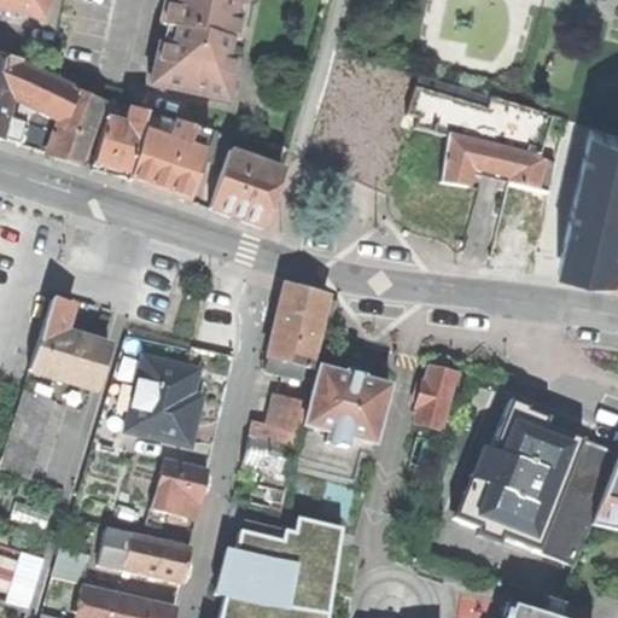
[(0,0),(0,11),(40,19),(44,0),(0,0)]
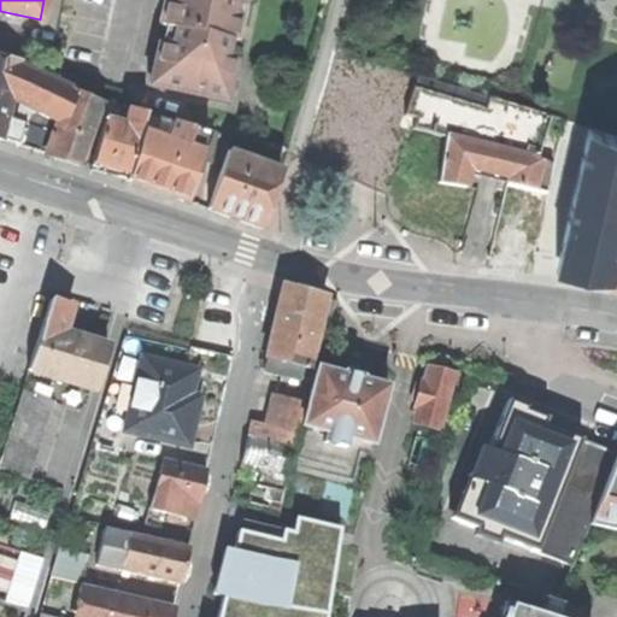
[(162,71),(158,86),(222,101),(231,59),(224,58),(228,42),(231,43),(241,3),(245,4),(245,0),(164,0),(159,28),(168,30),(166,37),(165,45),(159,43),(153,69),(162,71)]
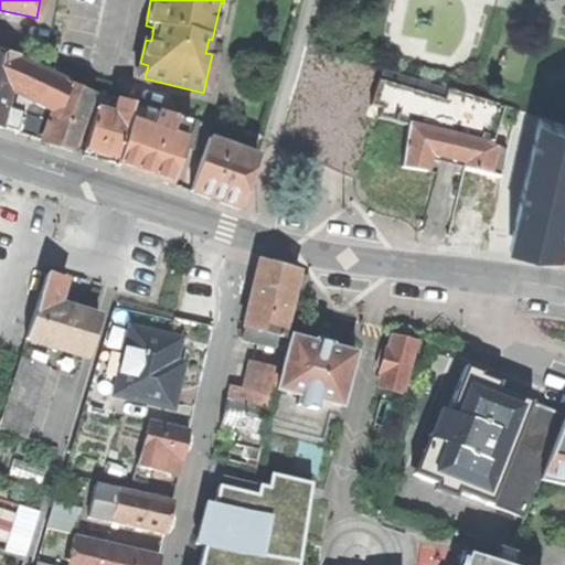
[(0,128),(2,129),(7,110),(10,92),(16,59),(17,56),(0,52),(0,128)]
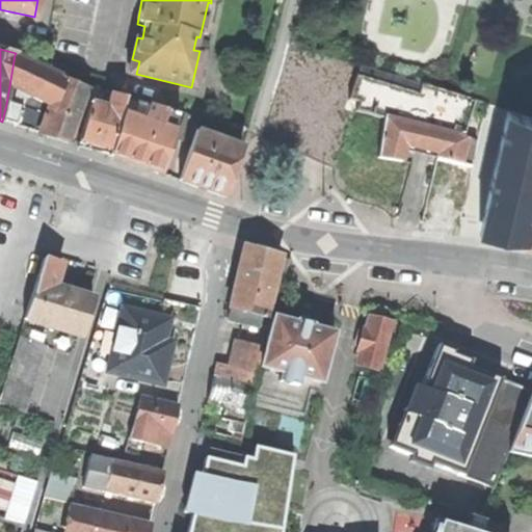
[(16,89),(28,62),(15,55),(9,86),(16,89)]
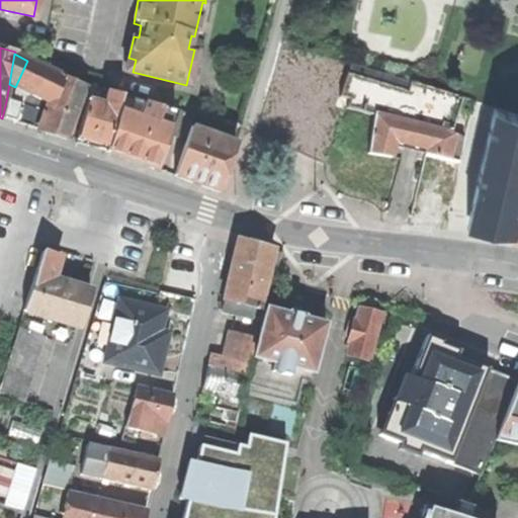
[(31,95),(44,69),(27,61),(15,87),(31,95)]
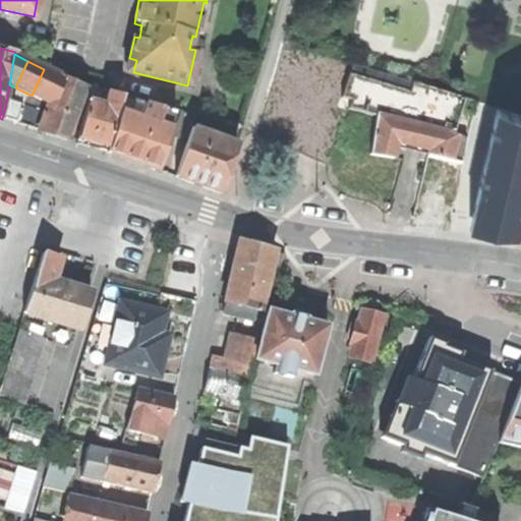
[(451,125),(459,98),(353,67),(345,94),(451,125)]
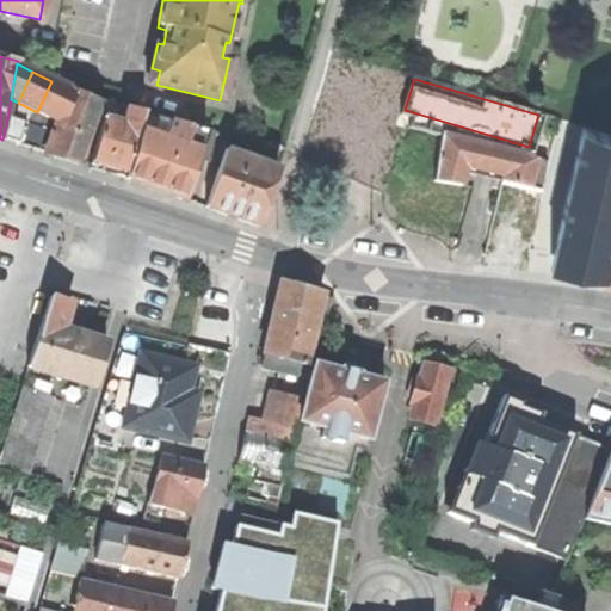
[(74,92),(51,81),(37,112),(56,122),(62,124),(74,92)]
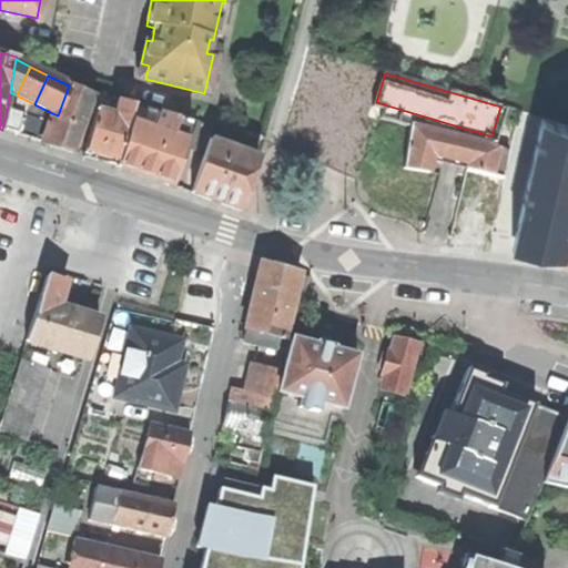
[(49,124),(42,142),(58,148),(73,153),(94,95),(69,85),(58,115),(52,113),(49,124)]
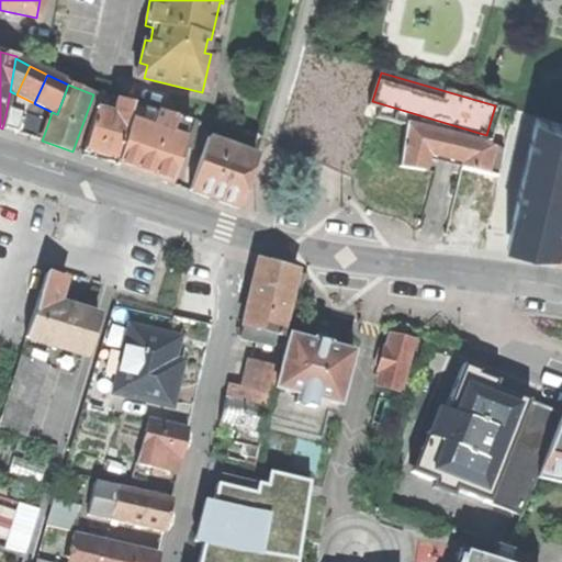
[(94,110),(112,116),(117,99),(99,94),(94,110)]
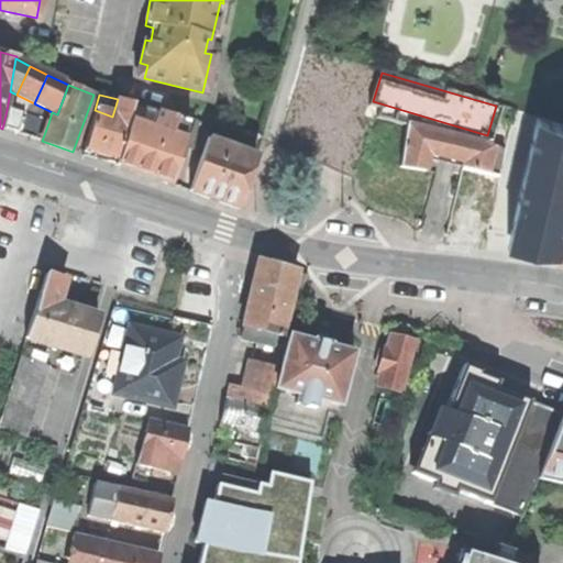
[(112,117),(95,110),(81,155),(99,159),(116,164),(128,122),(133,106),(133,103),(118,99),(112,117)]
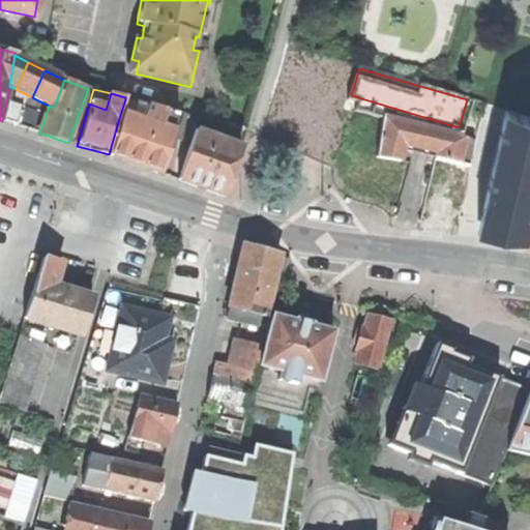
[(136,104),(125,99),(120,115),(131,118),(136,104)]
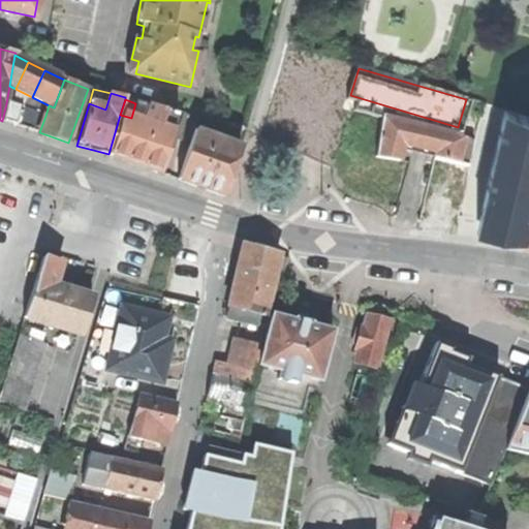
[(14,125),(21,107),(6,103),(2,121),(14,125)]
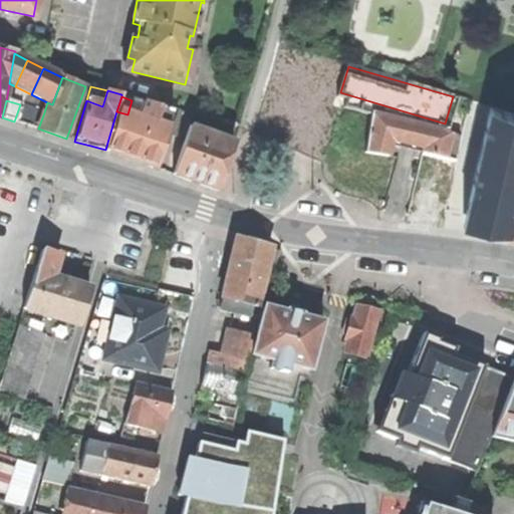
[(129,159),(154,168),(167,127),(156,123),(160,107),(141,102),(136,117),(127,114),(116,111),(105,150),(105,151),(129,159)]
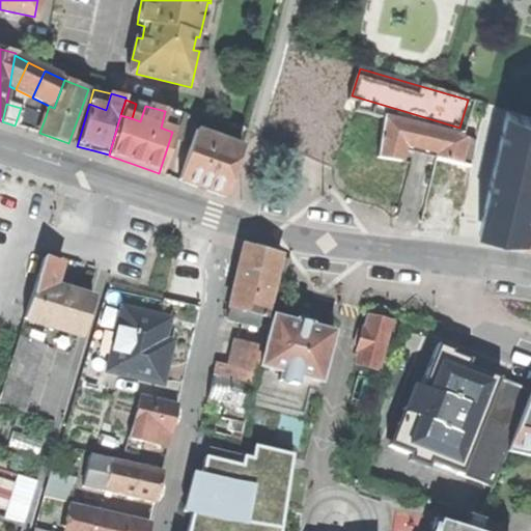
[(15,126),(39,133),(46,116),(21,108),(15,126)]
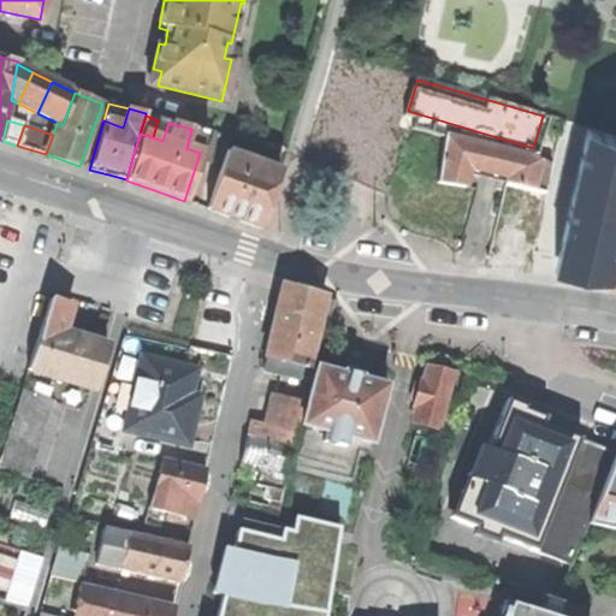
[(615,135),(587,128),(558,258),(615,265),(615,135)]
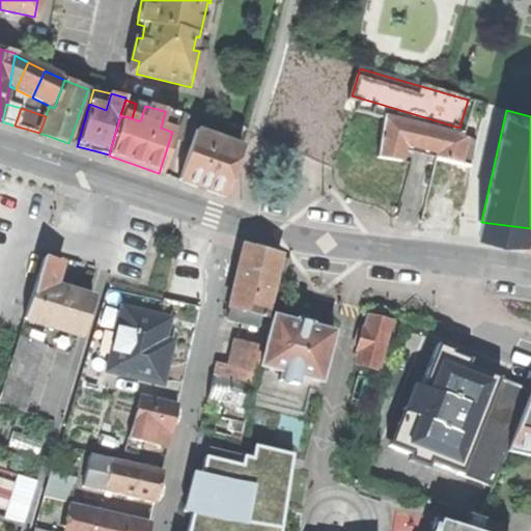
[(161,128),(172,132),(177,115),(165,111),(161,128)]
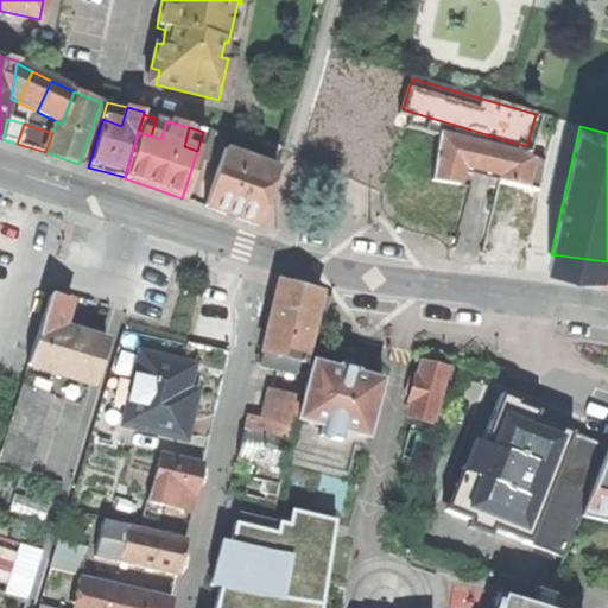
[(499,181),(529,188),(534,157),(527,156),(439,137),(435,158),(430,179),(458,187),(463,168),(485,172),(500,176),(499,181)]
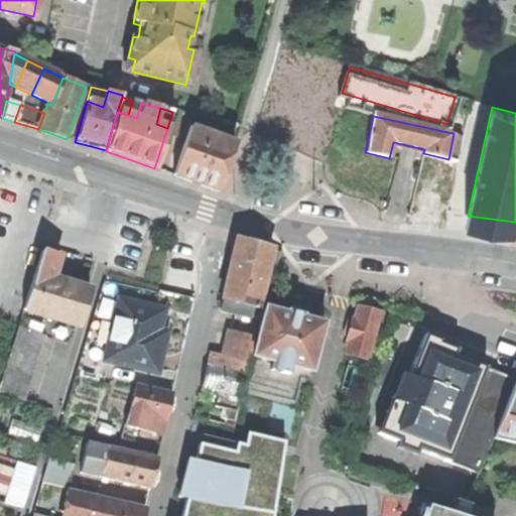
[(173,137),(184,141),(189,127),(177,123),(173,137)]
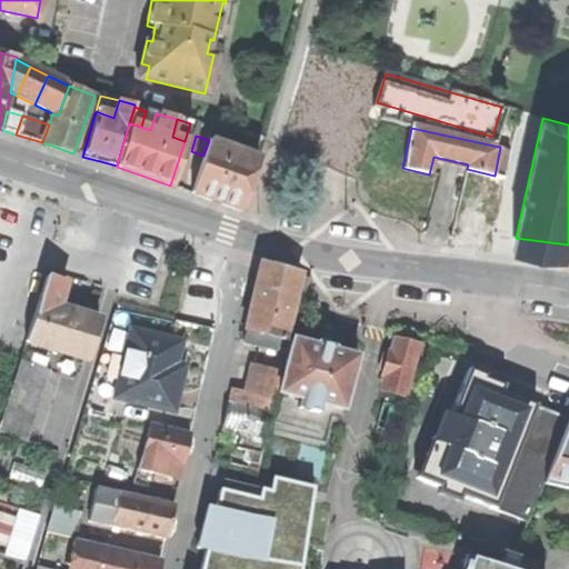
[(203,156),(191,193),(217,202),(241,210),(260,158),(209,140),(203,156)]
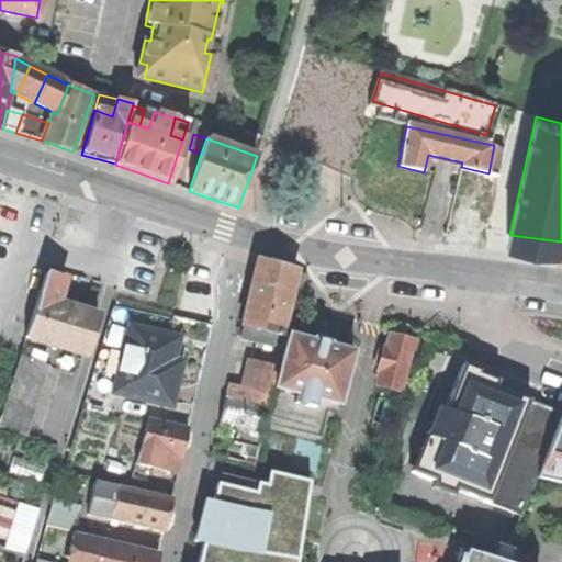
[(503,147),(494,145),(489,173),(497,175),(503,147)]
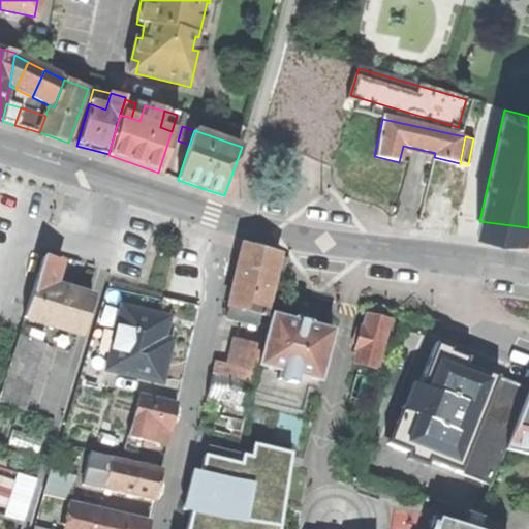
[(235,242),(225,308),(270,314),(279,248),(235,242)]
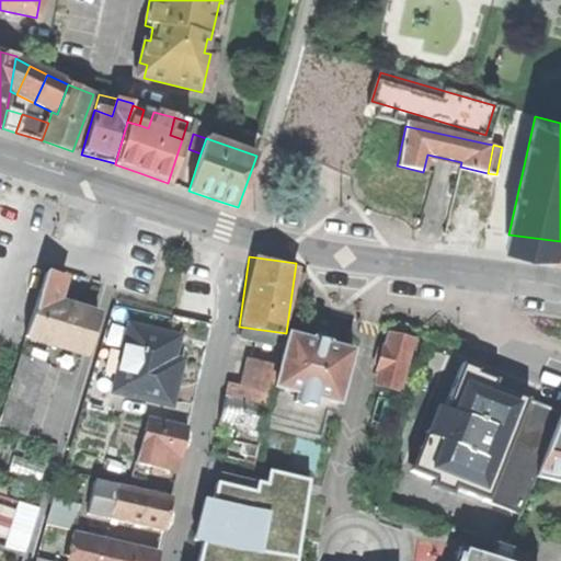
[(65,279),(46,274),(38,297),(58,302),(65,279)]
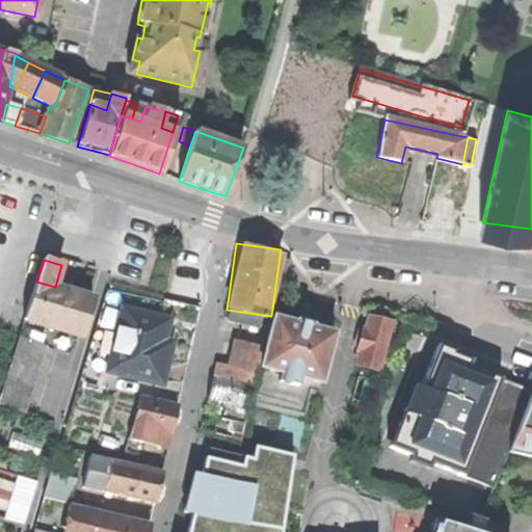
[(55,287),(36,282),(25,320),(81,337),(92,298),(76,293),(55,287)]
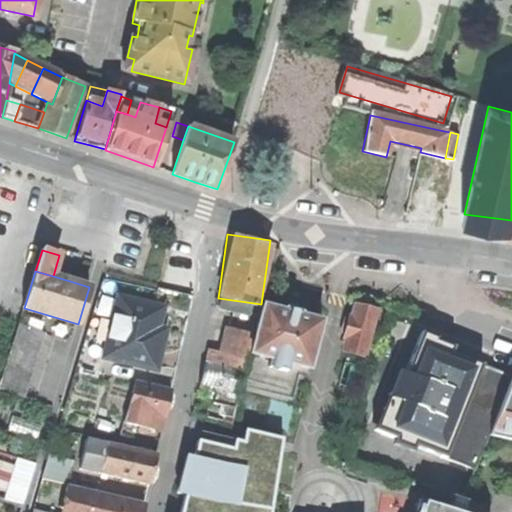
[(107,344),(104,359),(156,372),(162,350),(166,332),(158,330),(163,309),(118,299),(111,326),(107,344)]
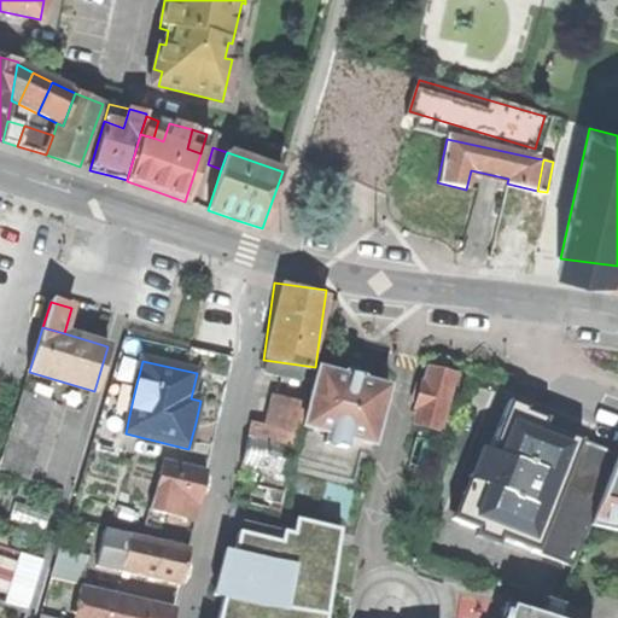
[(319,368),(303,427),(327,433),(349,439),(373,445),(389,388),(362,380),(362,378),(353,375),(345,373),(344,375),(319,368)]
